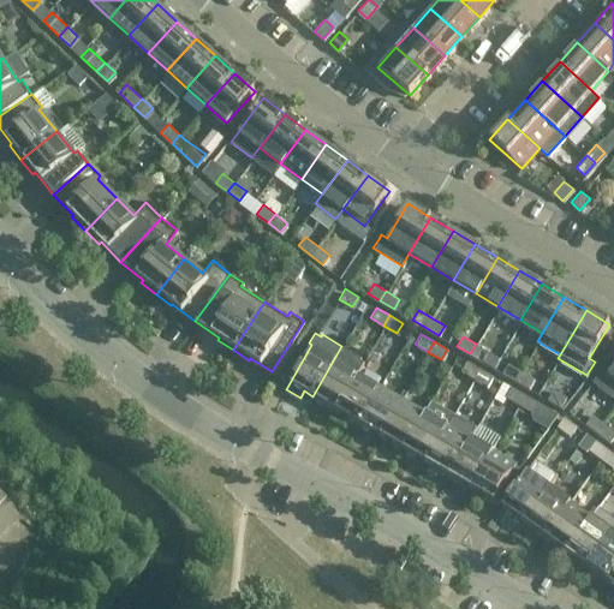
[(470,353),(483,362),(489,352),(476,344),(470,353)]
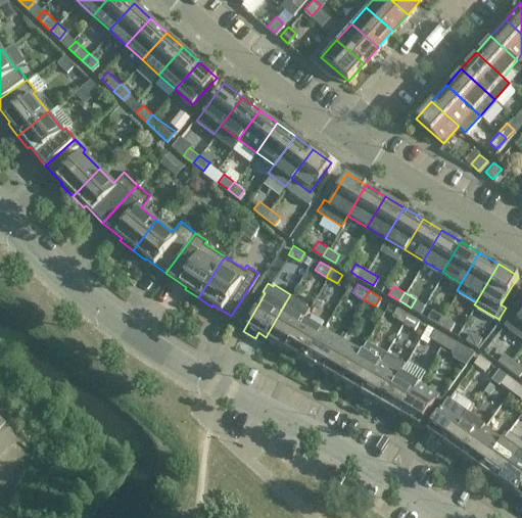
[(285,347),(303,316),(309,307),(304,304),(305,302),(290,294),(266,337),(285,347)]
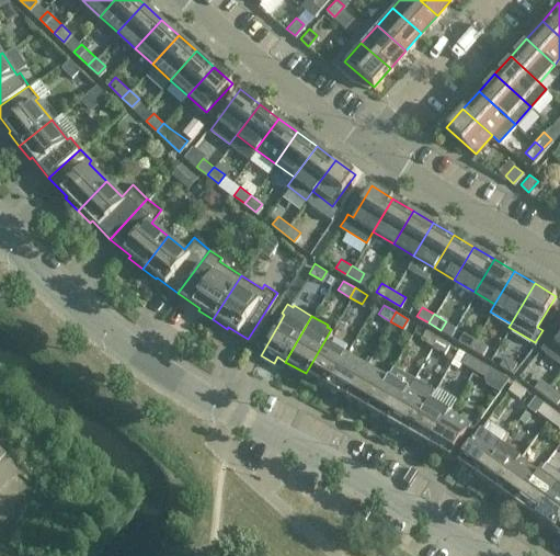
[(431,344),(436,336),(424,329),(419,338),(431,344)]
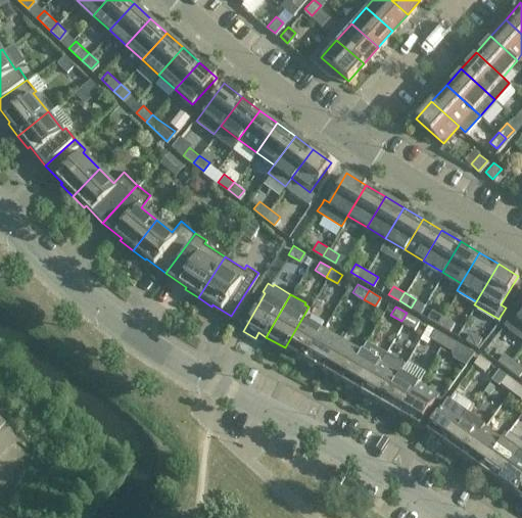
[(437,323),(442,315),(432,309),(427,317),(437,323)]
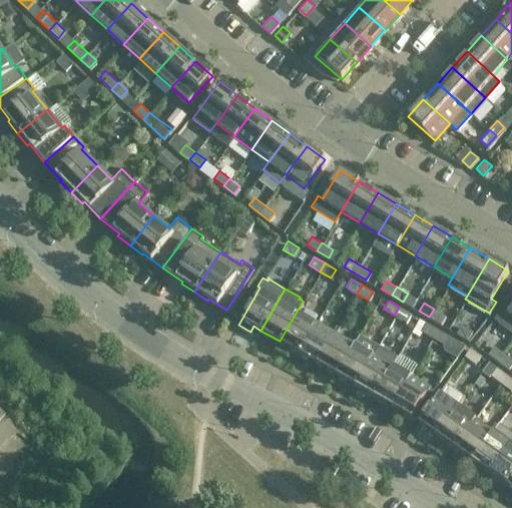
[(298,310),(280,341),(299,352),(317,320),(313,318),(316,313),(305,306),(302,312),(298,310)]
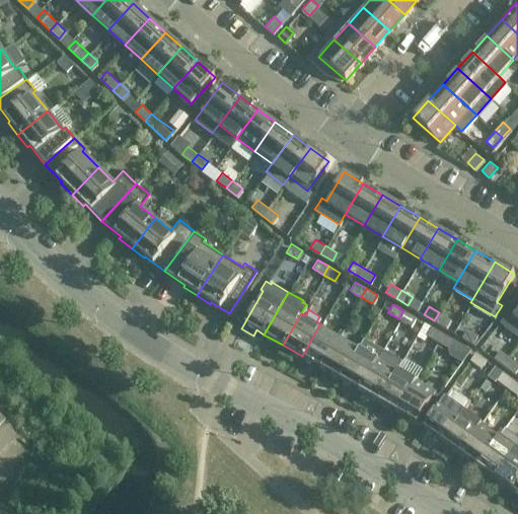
[(410,325),(415,316),(403,310),(398,318),(410,325)]
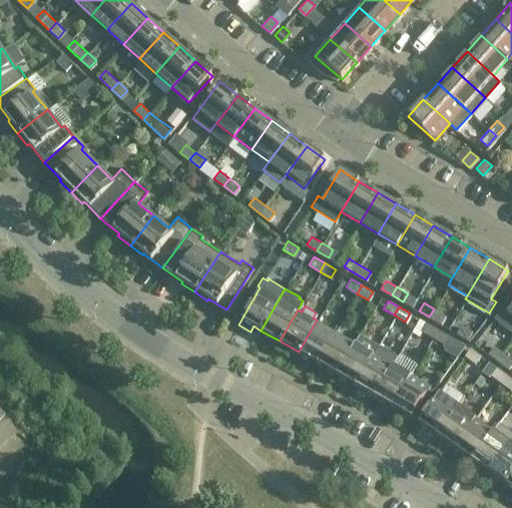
[(429,317),(440,324),(445,316),(434,309),(429,317)]
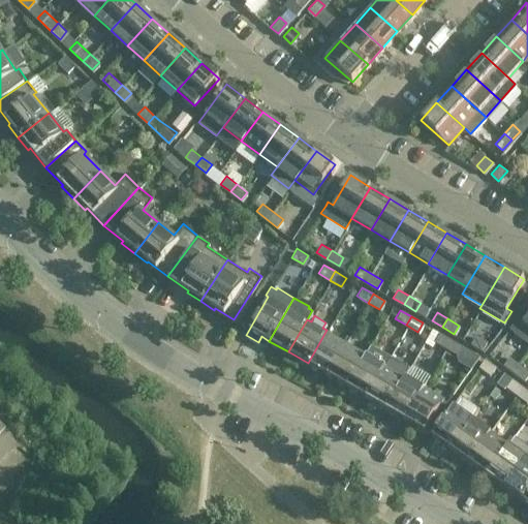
[(327,330),(308,363),(327,374),(346,341),(327,330)]
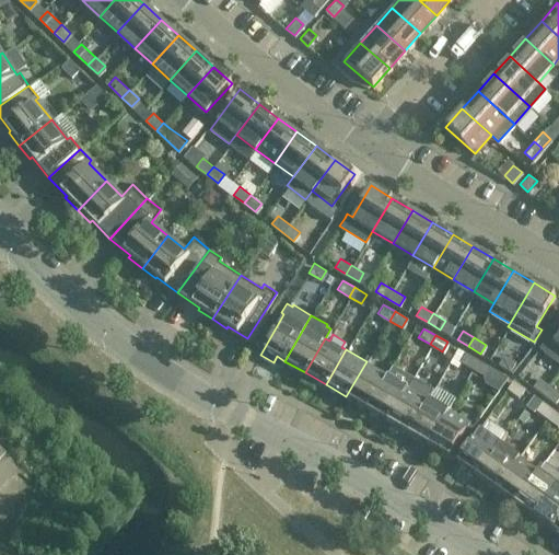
[(472,368),(476,359),(465,353),(459,361),(472,368)]
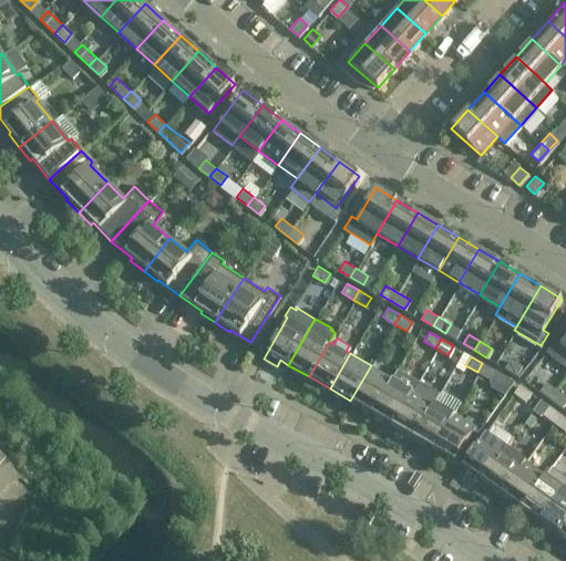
[(508,359),(504,367),(516,375),(521,365),(508,359)]
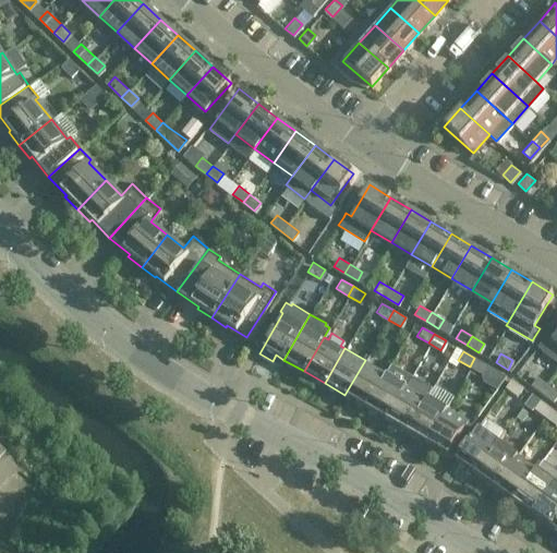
[(481,374),(486,365),(474,358),(470,367),(481,374)]
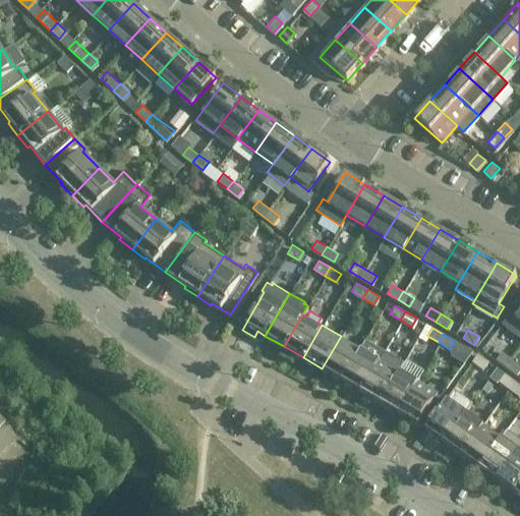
[(341,336),(322,368),(341,380),(359,347),(341,336)]
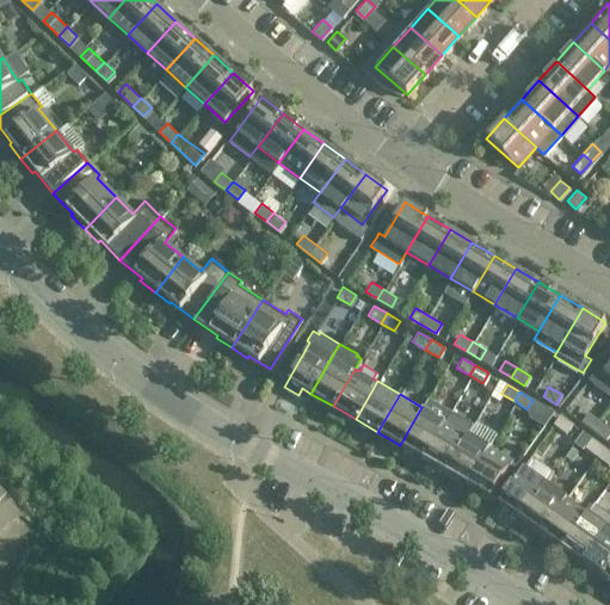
[(421,407),(400,445),(423,457),(444,420),(421,407)]
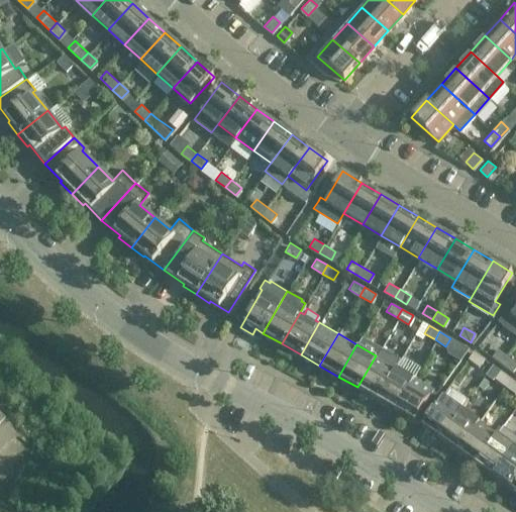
[(376,398),(395,366),(400,357),(381,346),(376,355),(357,387),(376,398)]
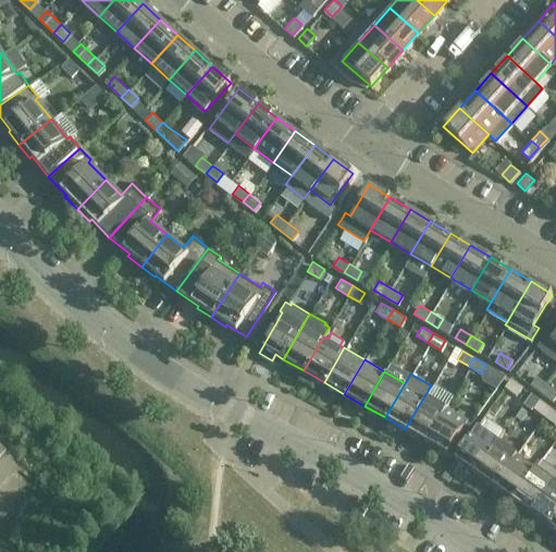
[(530,383),(552,400),(555,393),(555,389),(535,375),(530,383)]
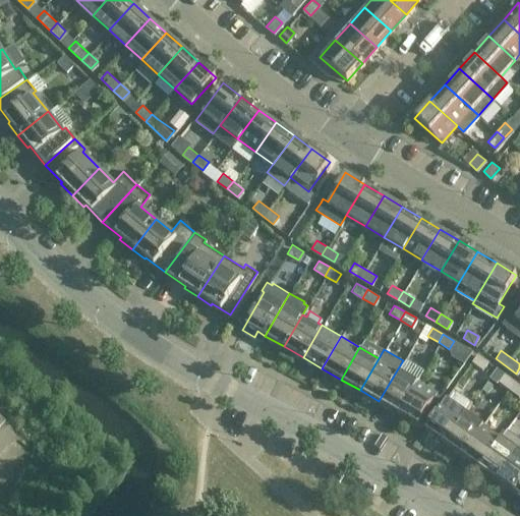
[(482,367),(487,360),(477,352),(471,360),(482,367)]
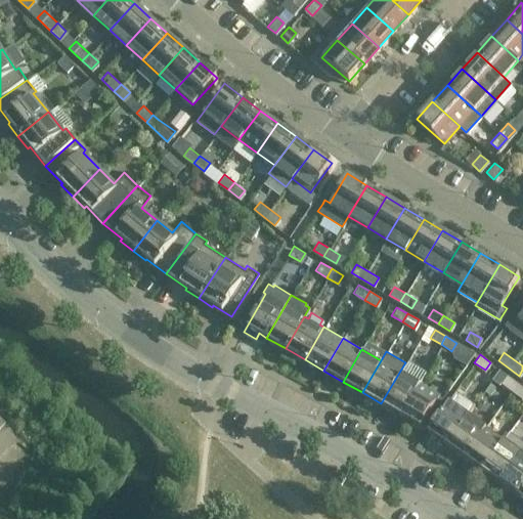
[(400,371),(381,403),(400,415),(419,382),(400,371)]
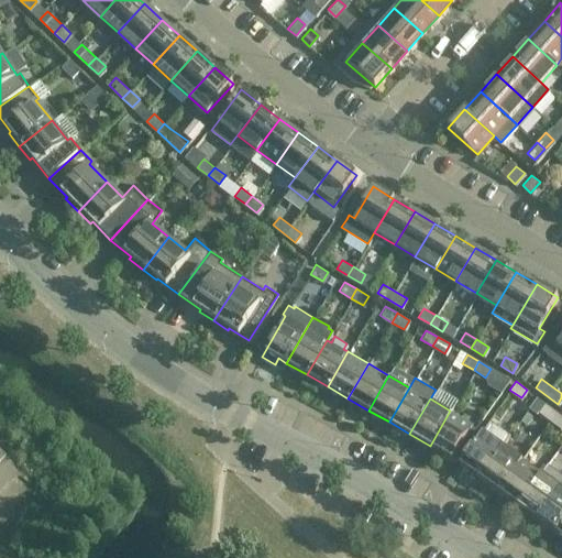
[(559,426),(561,422),(561,415),(543,402),(537,409),(559,426)]
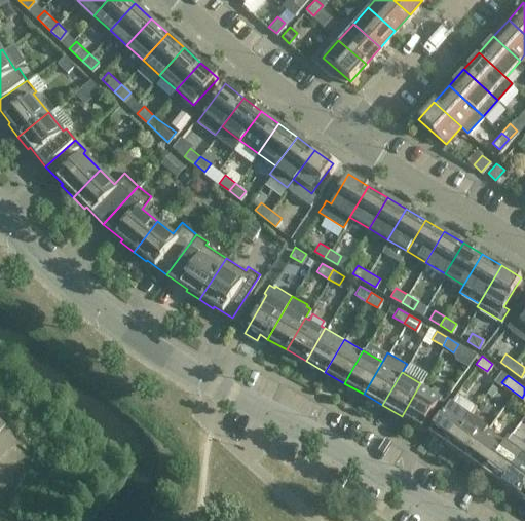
[(420,383),(402,416),(422,428),(441,395),(420,383)]
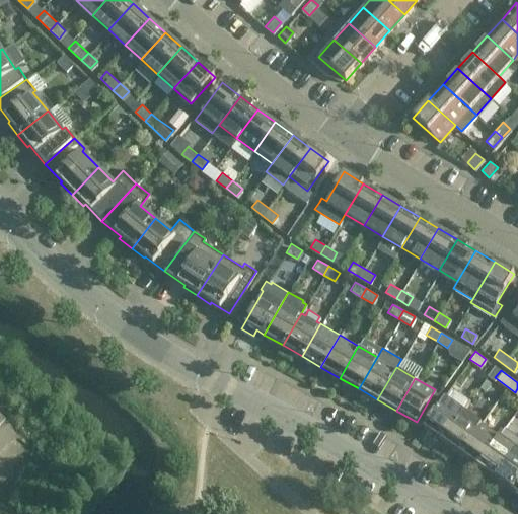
[(441,439),(462,409),(469,398),(451,385),(423,426),(441,439)]
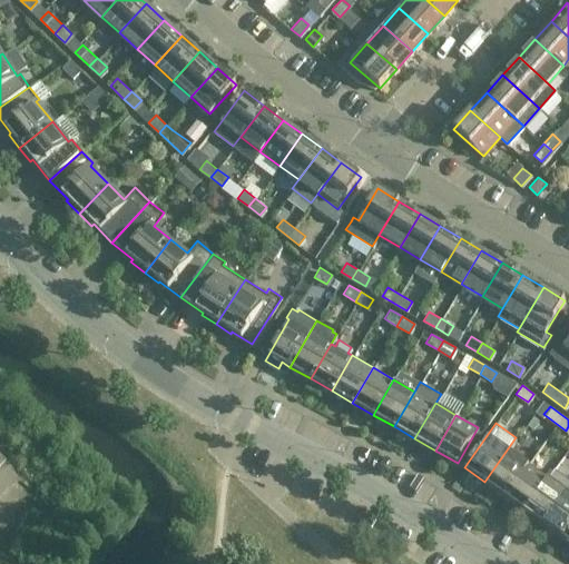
[(508,448),(484,482),(504,496),(528,463),(508,448)]
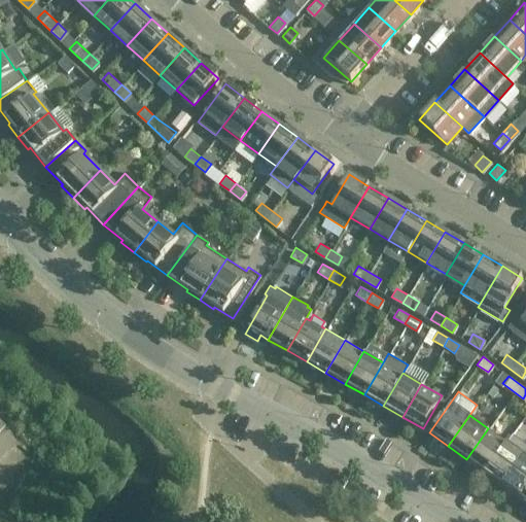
[(488,428),(466,459),(484,472),(505,441),(488,428)]
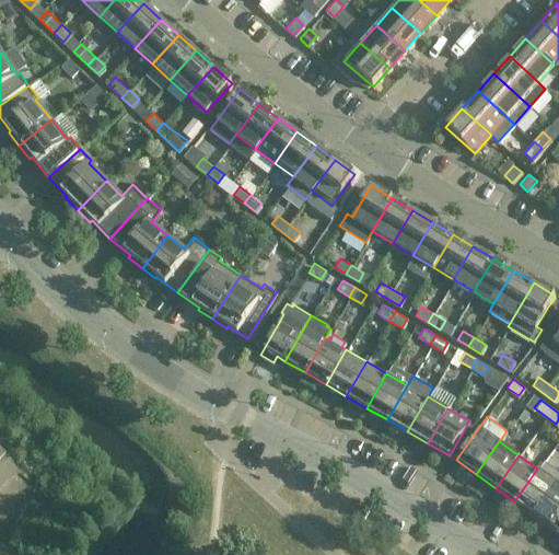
[(534,516),(558,478),(558,470),(544,460),(537,469),(514,501),(534,516)]
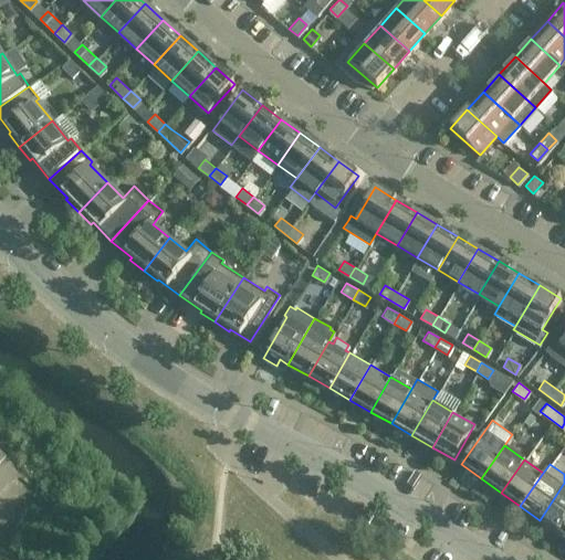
[(558,534),(564,525),(564,483),(540,520),(558,534)]
